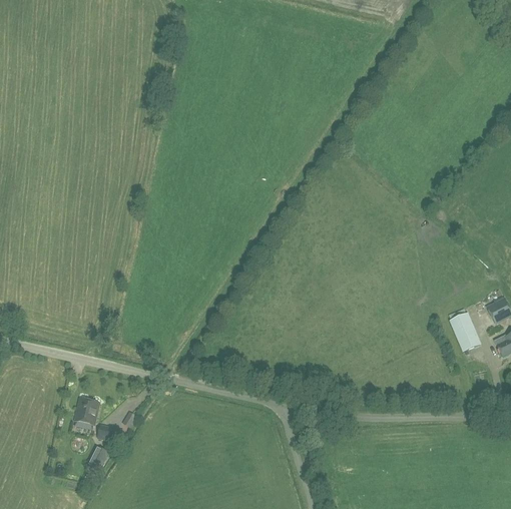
[(487,325),(504,316),(496,300),(479,309),(487,325)]
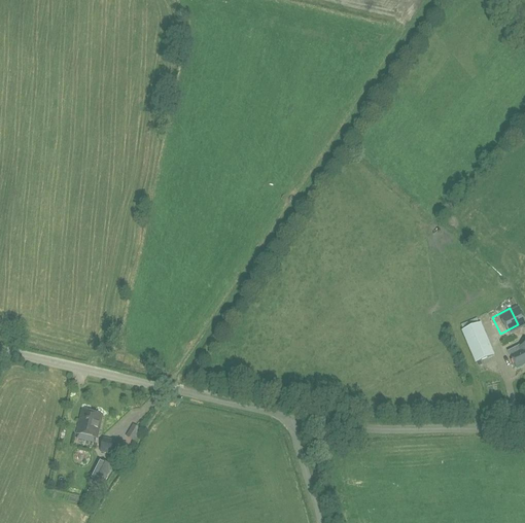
[(491,351),(478,320),(461,328),(474,358),(491,351)]
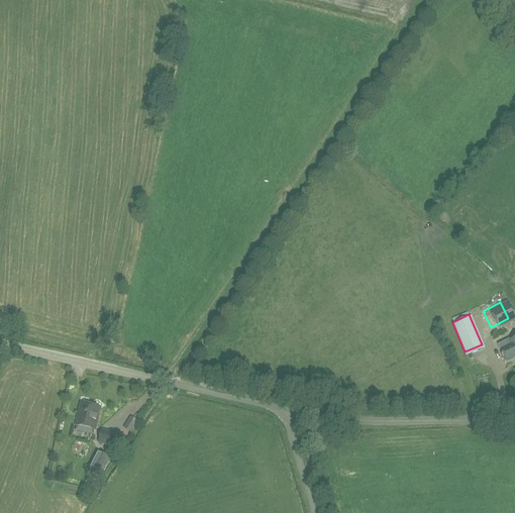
[(514,333),(507,338),(507,337),(497,342),(505,357),(513,353),(514,352),(514,353),(514,333)]
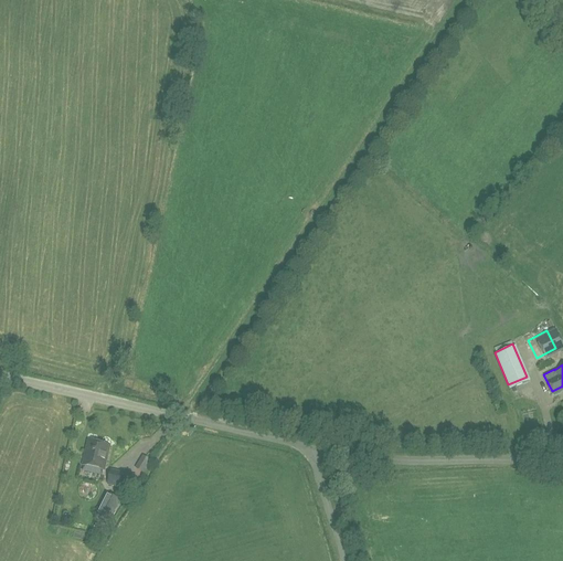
[(101,441),(99,438),(94,437),(92,438),(86,437),(81,462),(102,466),(107,442),(101,441)]
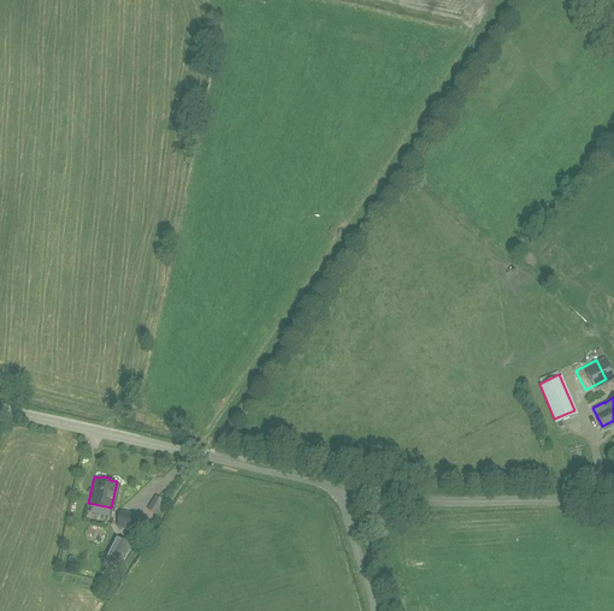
[(147,503),(158,508),(165,494),(154,488),(147,503)]
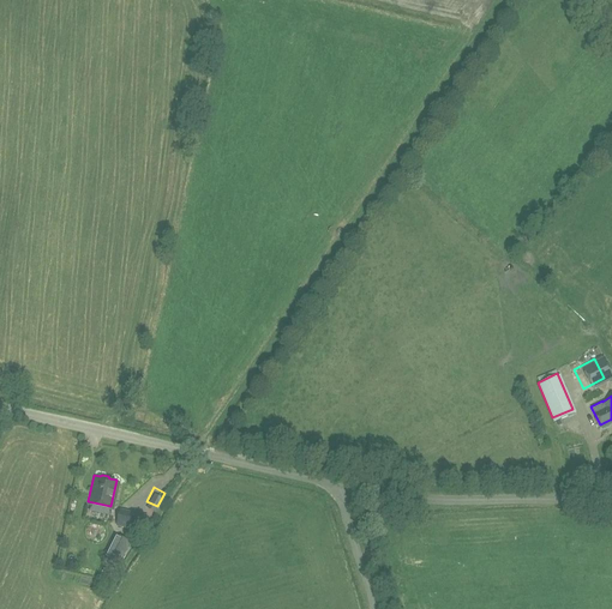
[(141,528),(144,513),(118,507),(114,522),(141,528)]
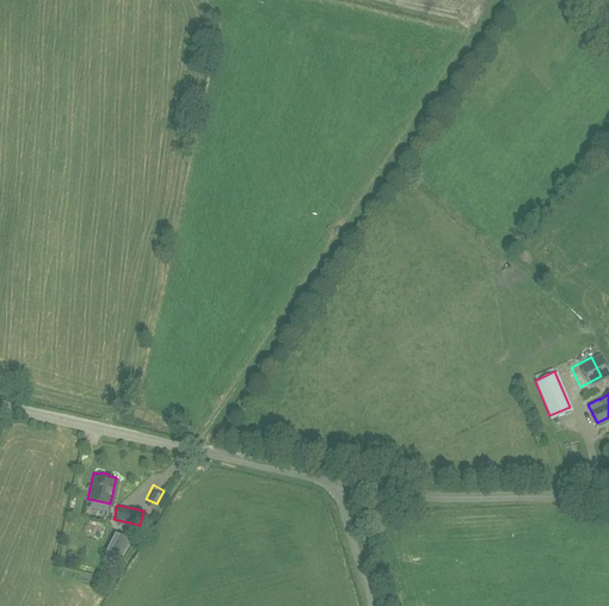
[(116,558),(127,536),(115,530),(103,552),(110,556),(115,558),(116,558)]
